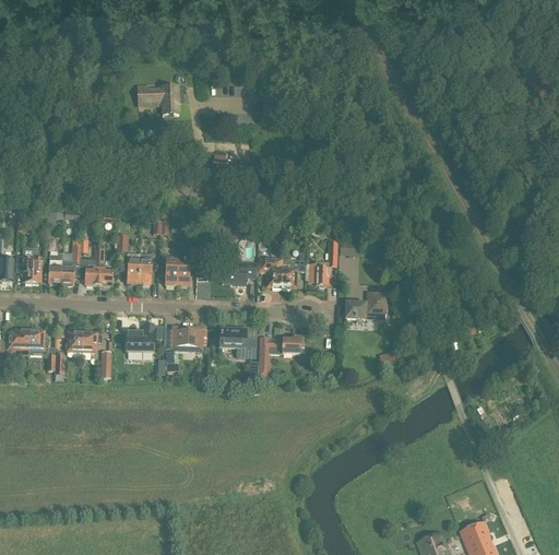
[(137,85),(138,105),(142,105),(142,101),(162,101),(162,114),(178,114),(177,86),(161,86),(161,89),(147,89),(147,85),(137,85)]
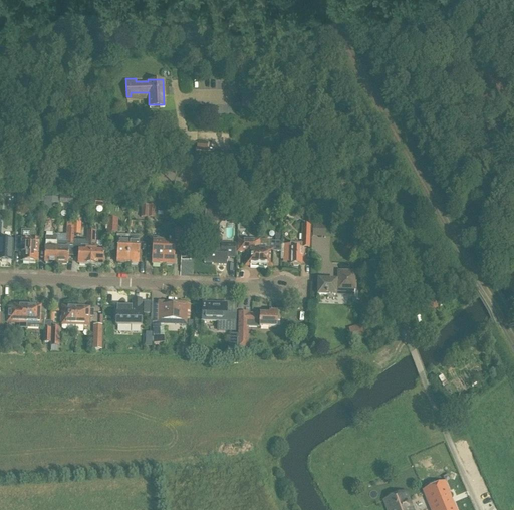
[(196,141),(195,156),(227,158),(227,156),(227,148),(208,147),(208,142),(196,141)]
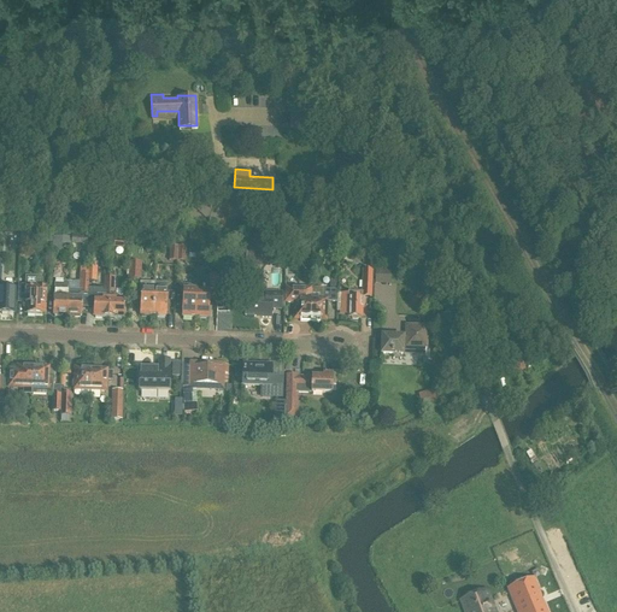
[(24,228),(24,247),(37,247),(39,229),(28,228),(24,228)]
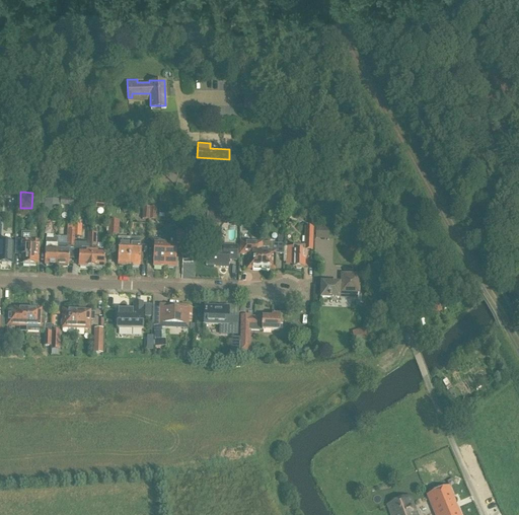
[(239,213),(231,209),(227,217),(235,221),(239,213)]
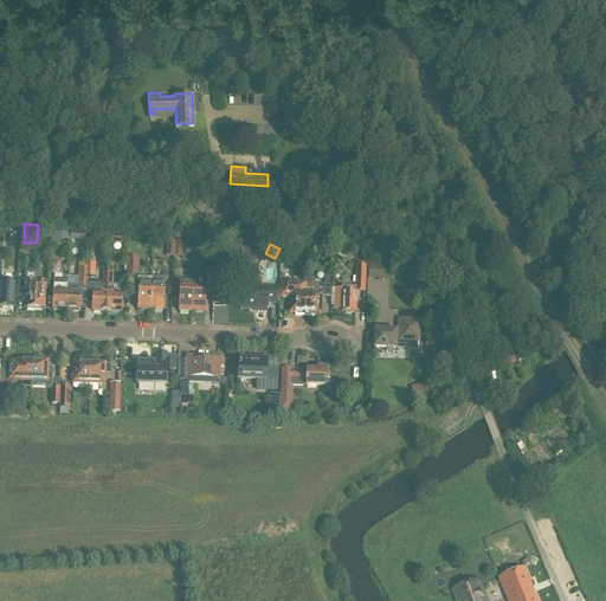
[(256,258),(256,249),(240,247),(239,257),(256,258)]
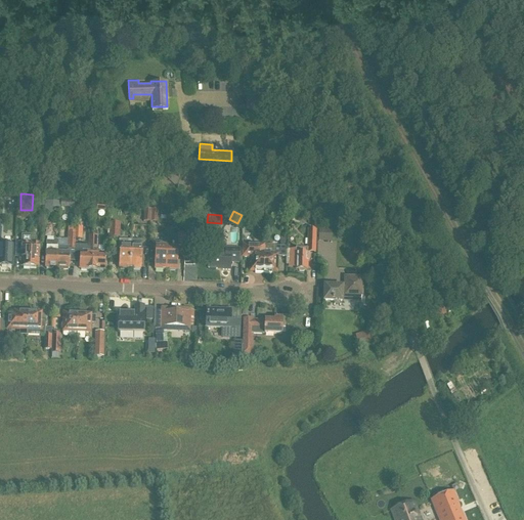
[(110,220),(108,233),(118,233),(119,220),(110,220)]
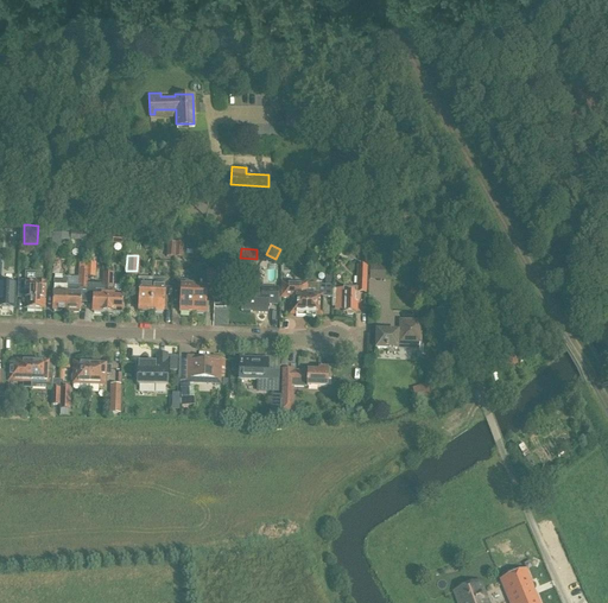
[(68,283),(67,306),(73,308),(74,309),(77,309),(78,308),(80,308),(81,298),(86,298),(87,286),(87,279),(87,274),(87,273),(87,266),(87,261),(81,261),(81,265),(78,265),(77,283),(68,283)]
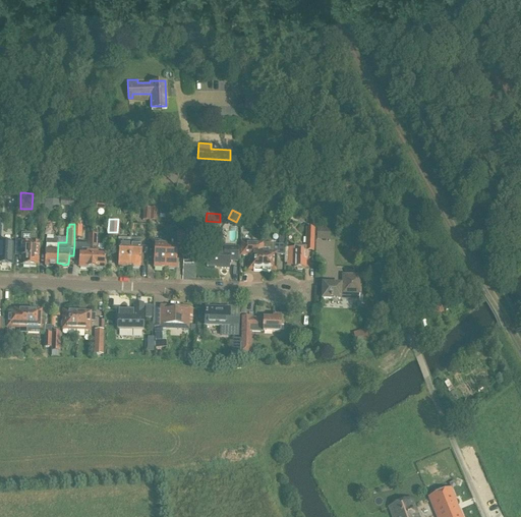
[(312,241),(312,225),(305,225),(304,243),(292,243),(292,245),(285,245),(284,249),(284,251),(284,260),(287,260),(287,262),(293,262),(293,265),(296,265),(297,267),(300,267),(302,265),(304,265),(304,257),(305,257),(305,247),(312,247),(312,241)]
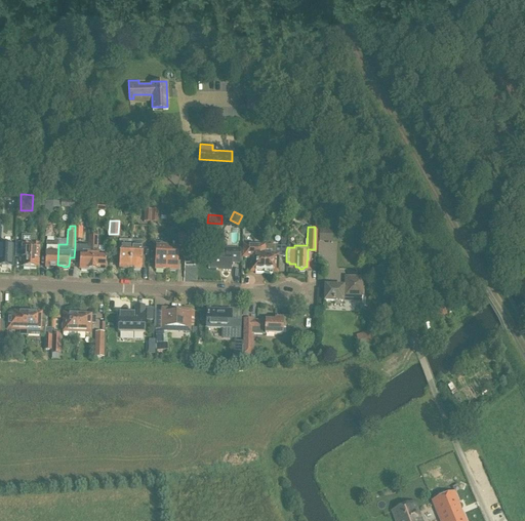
[(22,241),(30,241),(31,232),(22,232),(22,235),(22,241)]
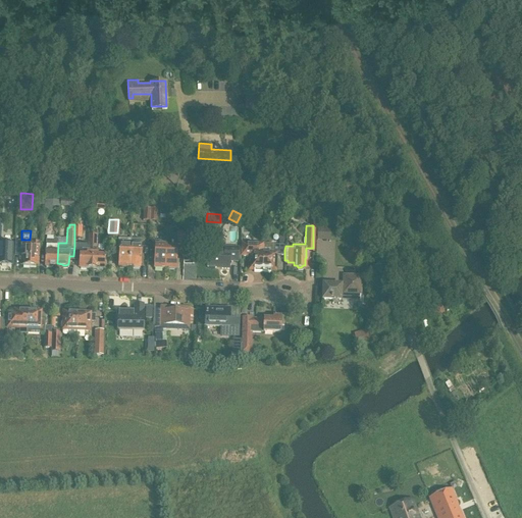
[(74,246),(73,256),(80,257),(79,264),(81,264),(81,266),(86,266),(92,266),(92,265),(92,231),(89,230),(88,241),(74,240),(74,246)]
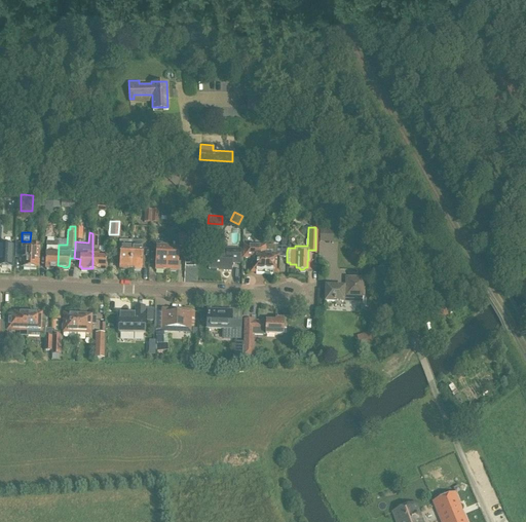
[(184,251),(185,232),(179,232),(178,248),(166,247),(165,268),(170,268),(170,269),(175,269),(175,268),(177,268),(177,254),(178,254),(178,250),(184,251)]
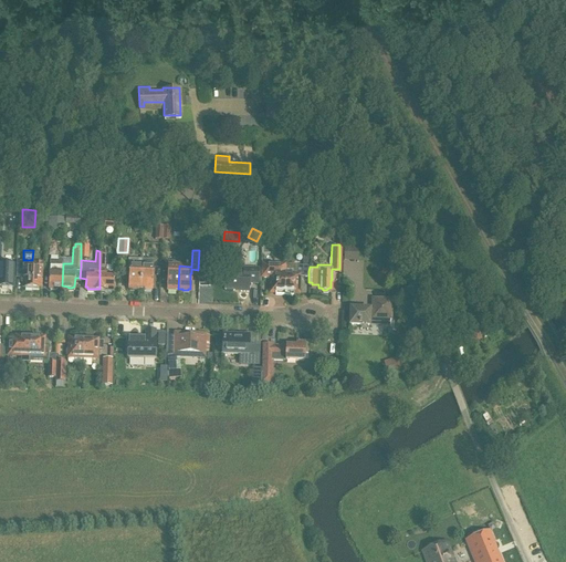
[(100,288),(100,289),(111,289),(111,288),(113,288),(114,271),(105,271),(105,264),(104,264),(105,251),(100,251),(100,288)]
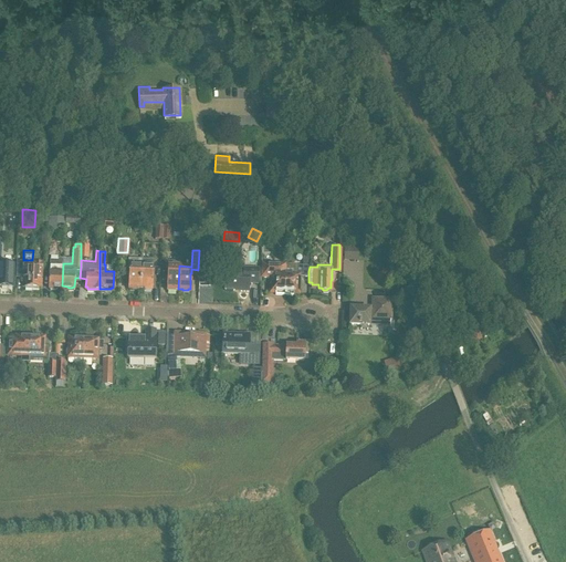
[(300,281),(300,273),(308,273),(308,271),(310,267),(310,255),(303,255),(303,262),(296,262),(296,260),(285,260),(284,292),(293,292),(293,290),(297,290),(297,281),(300,281)]
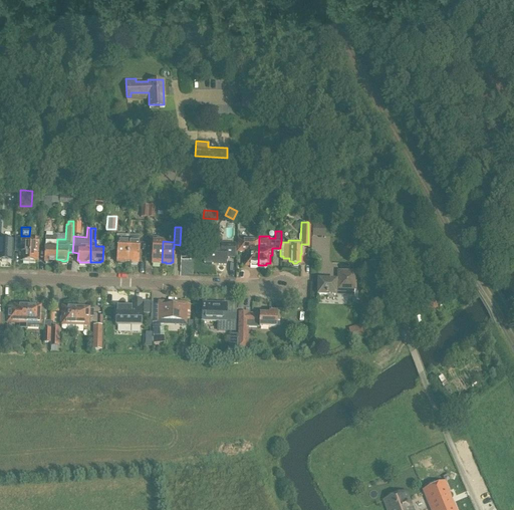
[(45,238),(44,259),(45,259),(47,260),(49,260),(51,259),(56,259),(57,239),(57,232),(54,232),(52,234),(46,233),(45,238)]
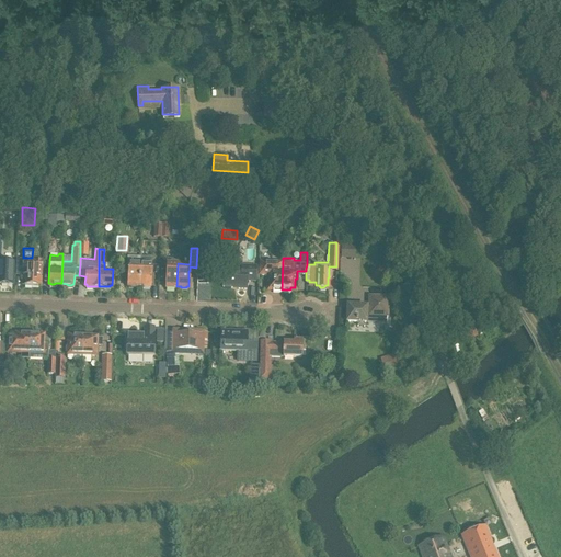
[(126,254),(126,261),(128,261),(127,284),(128,284),(128,285),(135,285),(135,284),(138,284),(140,257),(140,256),(126,254)]
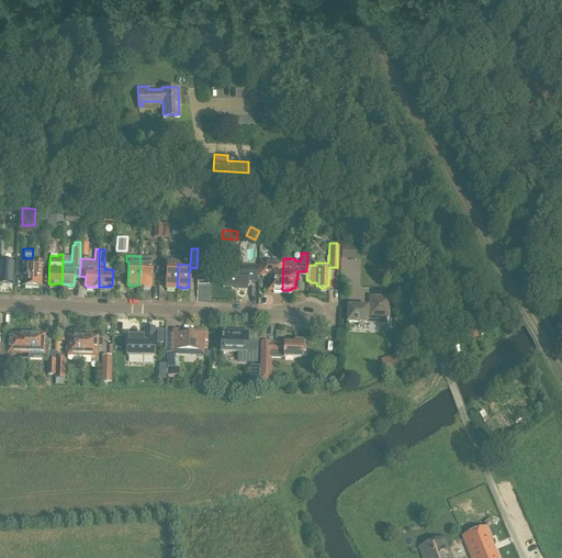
[(141,257),(138,285),(143,286),(148,287),(149,286),(150,286),(152,263),(152,255),(141,255),(141,256),(141,257)]
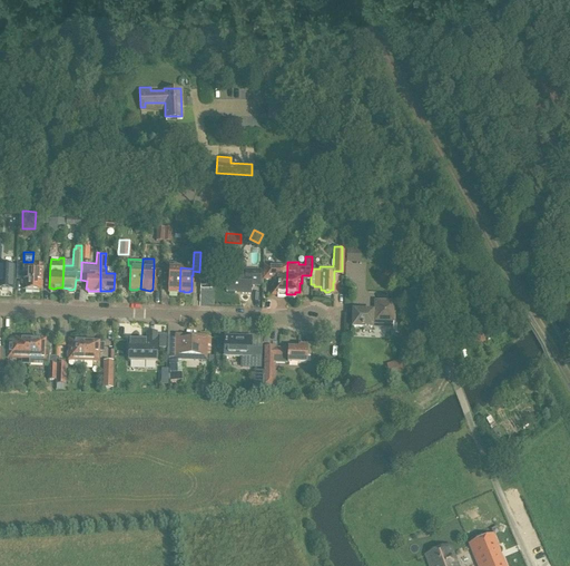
[(264,261),(263,276),(272,276),(272,281),(273,282),(273,291),(277,291),(277,294),(286,294),(287,262),(273,261),(264,261)]
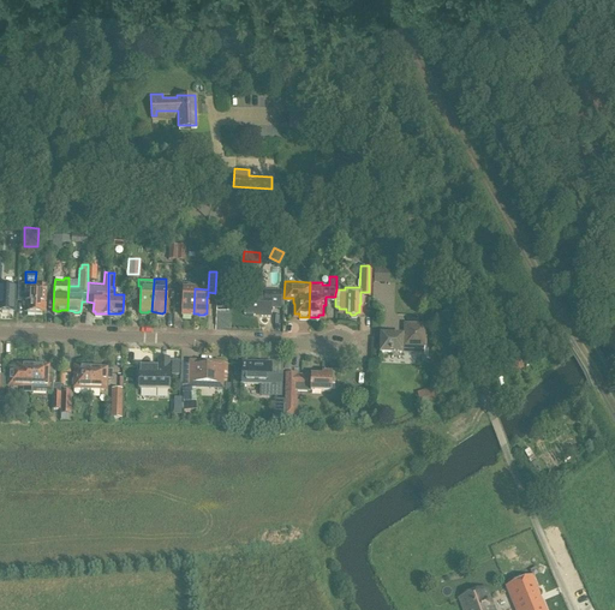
[(0,282),(0,308),(1,308),(1,309),(7,310),(7,308),(10,308),(13,308),(15,283),(0,282)]
